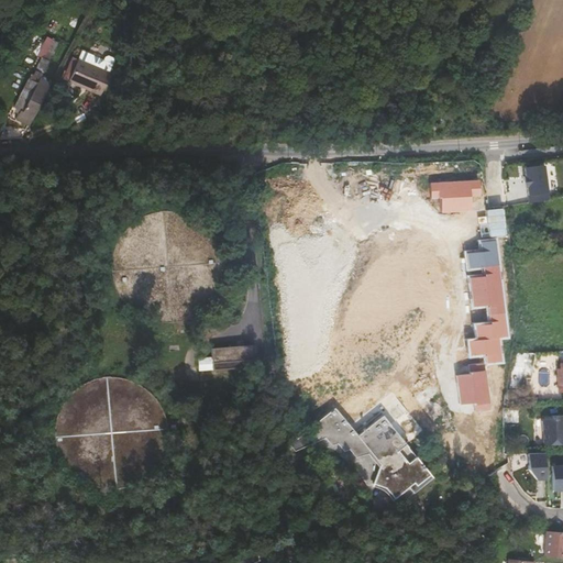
[(147,39),(161,44),(164,36),(151,31),(147,39)]
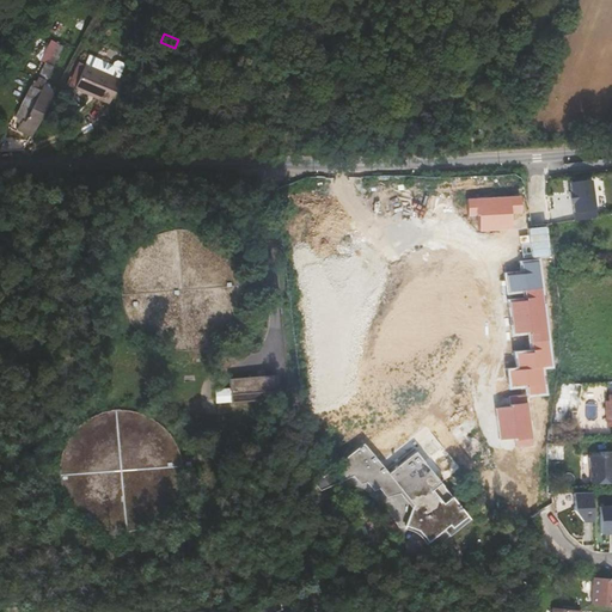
[(91,50),(81,74),(117,87),(127,63),(124,62),(129,50),(127,47),(122,44),(120,46),(117,49),(106,44),(106,46),(95,40),(93,40),(90,47),(92,48),(91,50)]
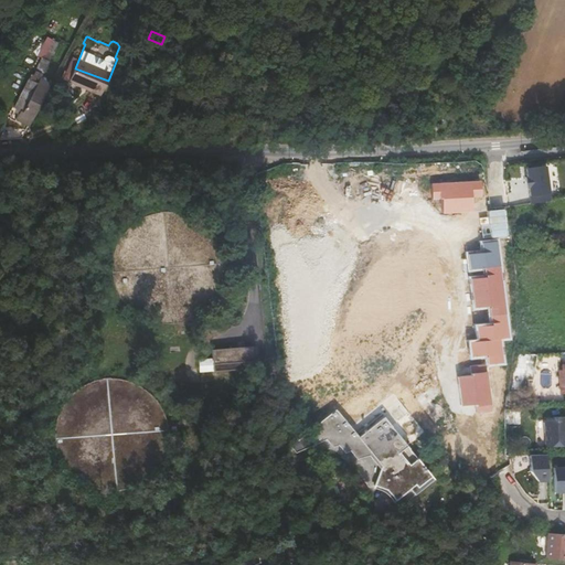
[(72,56),(64,78),(68,80),(77,59),(72,56)]
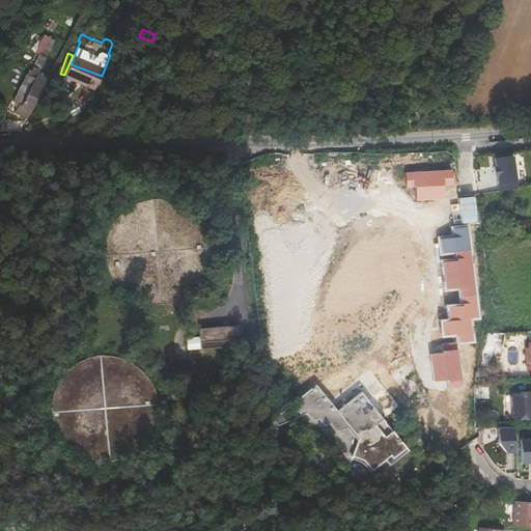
[(43,107),(62,65),(43,57),(27,88),(32,91),(28,101),(43,107)]
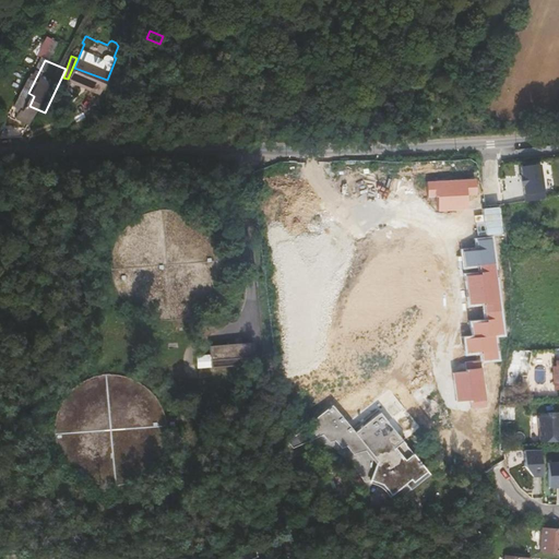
[(37,130),(42,119),(23,111),(14,129),(37,130)]
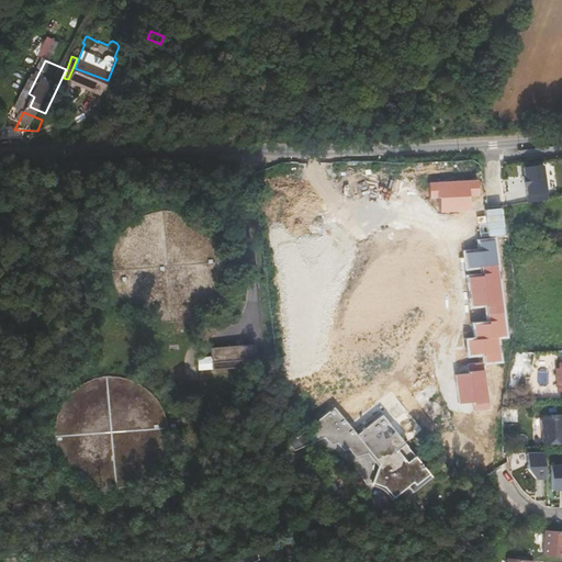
[(527,193),(546,190),(542,164),(524,166),(525,175),(523,175),(524,184),(526,184),(527,193)]
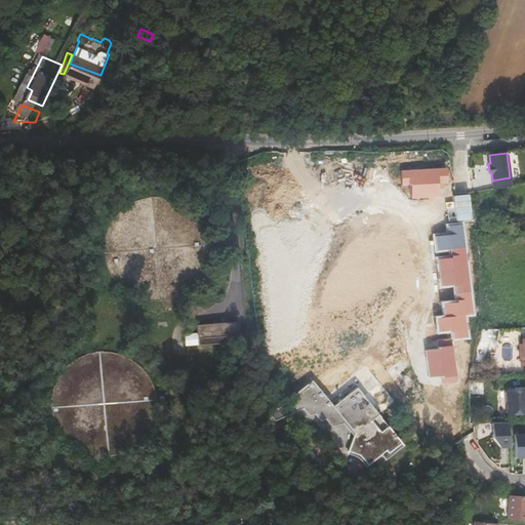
[(449,154),(440,154),(441,165),(450,164),(449,154)]
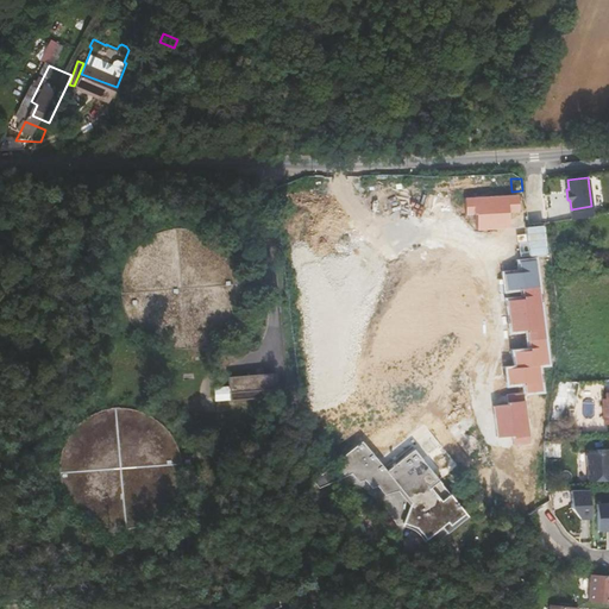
[(520,195),(465,199),(466,217),(479,215),(481,231),(512,228),(510,213),(521,212),(520,195)]
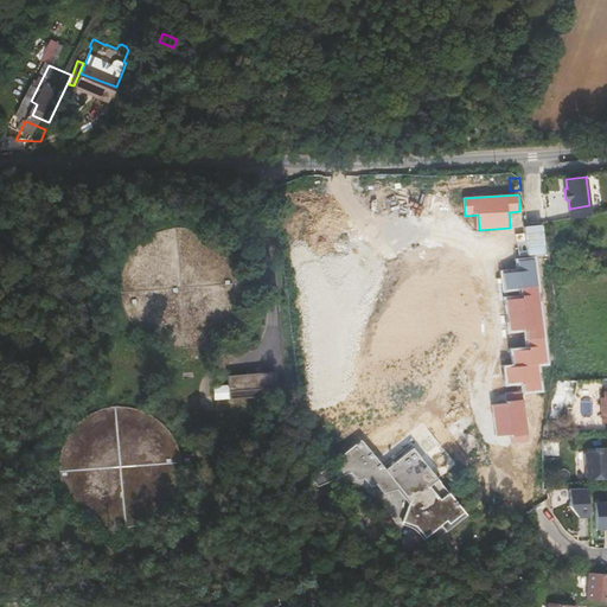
[(199,353),(208,350),(218,343),(228,333),(235,323),(240,310),(241,305),(241,299),(254,298),(251,275),(238,276),(234,264),(227,254),(222,249),(216,244),(210,240),(202,236),(193,234),(186,232),(177,232),(171,234),(158,236),(146,242),(136,249),(131,255),(126,263),(120,275),(119,283),(117,294),(117,299),(120,314),(123,320),(131,333),(139,340),(148,347),(160,353),(170,356),(184,357),(199,353)]
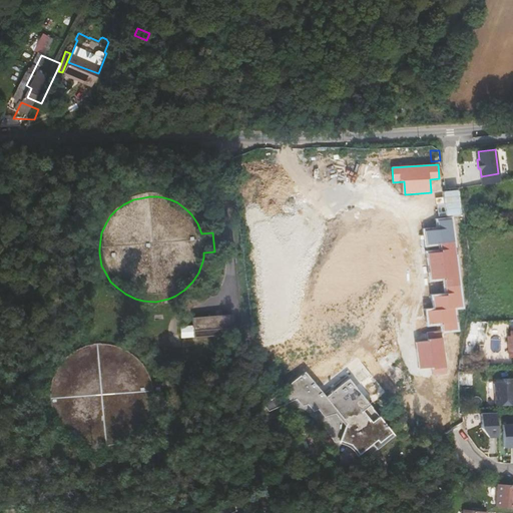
[(453,217),(439,219),(440,228),(426,231),(428,244),(456,240),(453,217)]
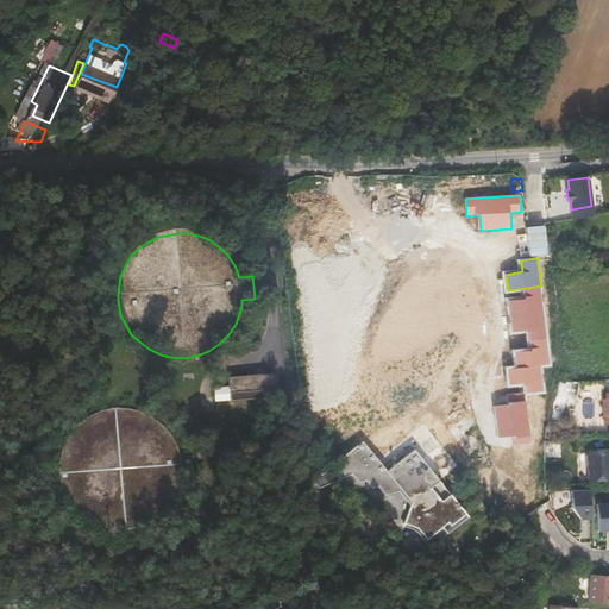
[(541,290),(526,292),(526,300),(509,301),(514,332),(531,331),(532,341),(547,339),(541,290)]
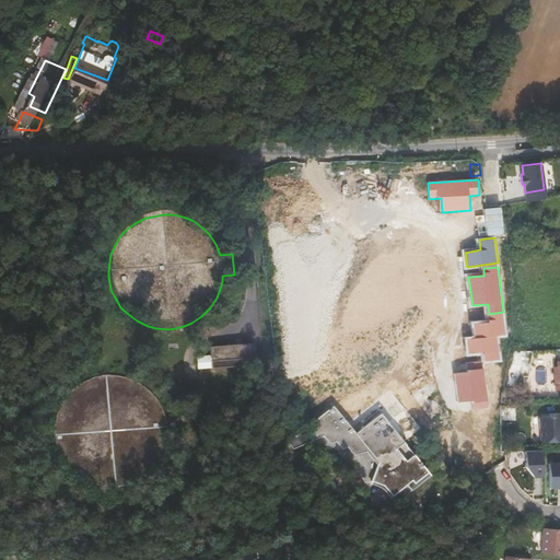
[(503,314),(490,315),(490,323),(475,324),(476,338),(468,339),(469,354),(485,353),(485,361),(500,360),(498,336),(505,335),(503,314)]
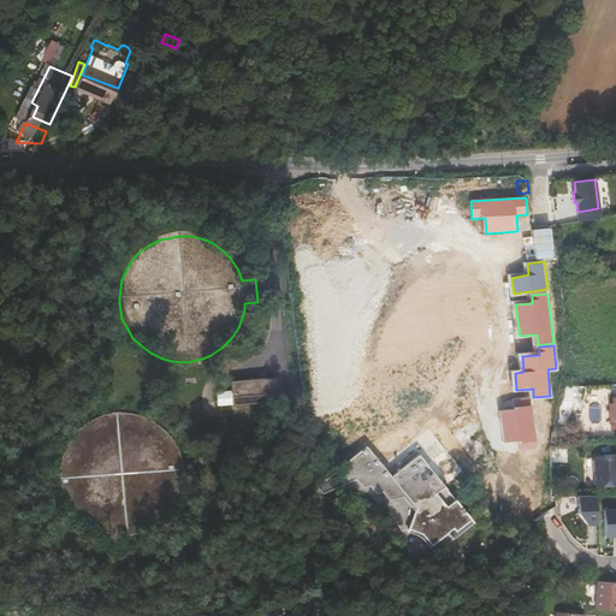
[(278,375),(232,380),(234,396),(279,391),(278,375)]
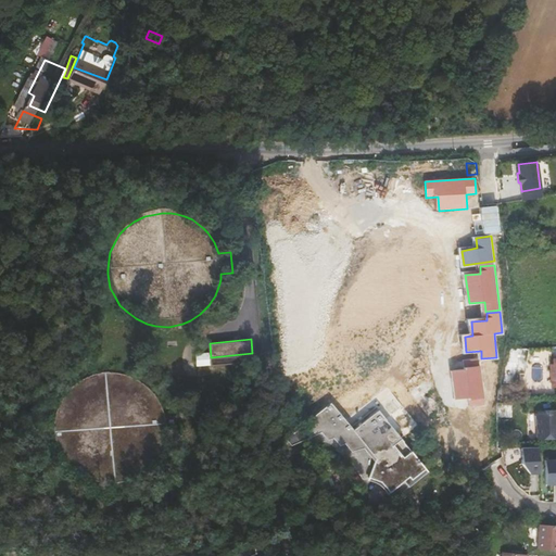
[(509,371),(526,371),(533,348),(521,349),(509,371)]
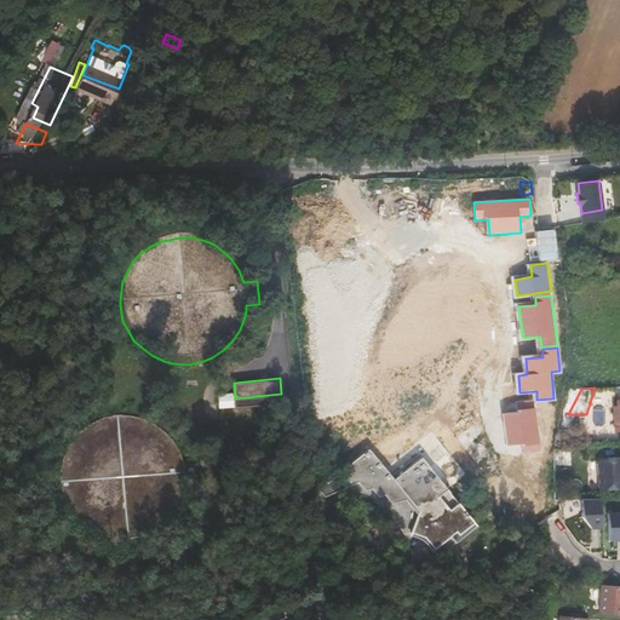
[(518,412),(504,413),(507,446),(526,443),(526,446),(539,445),(534,401),(518,403),(518,412)]
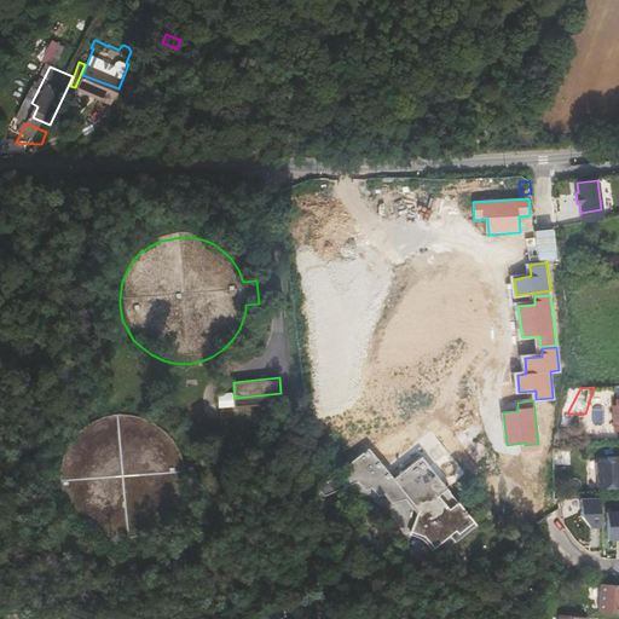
[(446,489),(445,486),(449,486),(420,456),(409,464),(392,478),(368,446),(343,466),(322,481),(325,486),(343,473),(348,478),(353,474),(360,484),(366,480),(375,491),(379,487),(381,491),(386,497),(404,492),(417,508),(410,527),(416,530),(421,533),(424,536),(429,542),(431,545),(432,550),(470,519),(446,489)]
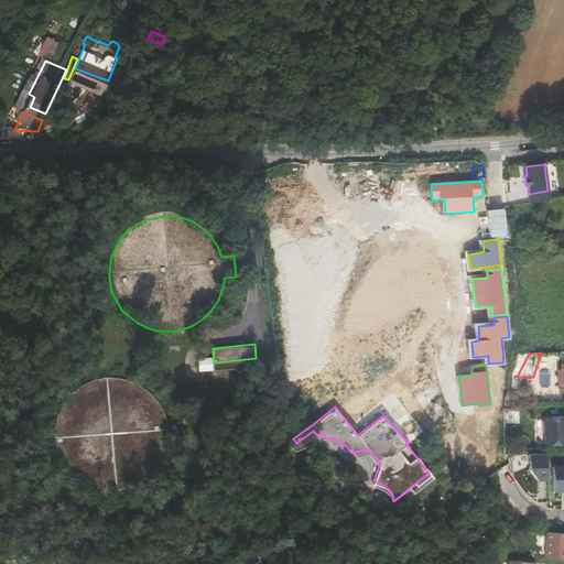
[(563,414),(552,415),(552,418),(542,419),(544,445),(563,444),(563,414)]
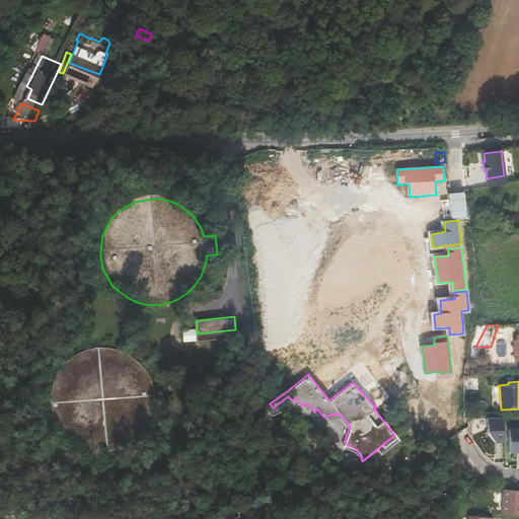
[(496,441),(504,441),(503,417),(488,418),(489,432),(496,441)]
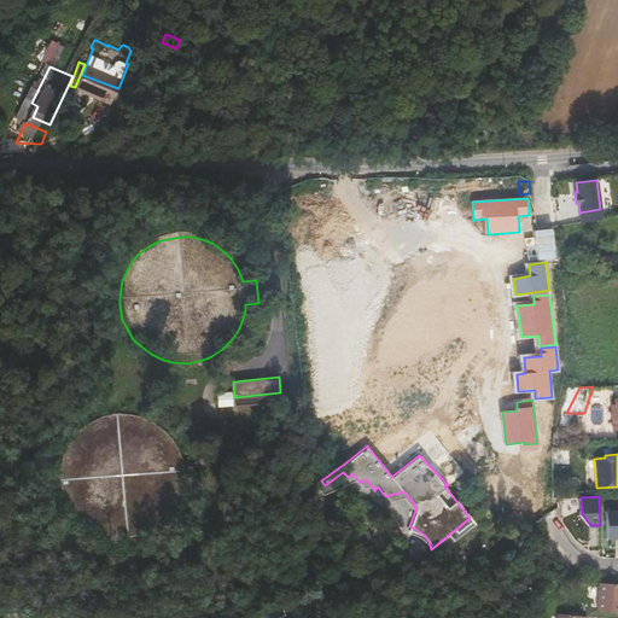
[(608,538),(617,537),(617,509),(607,511),(608,538)]
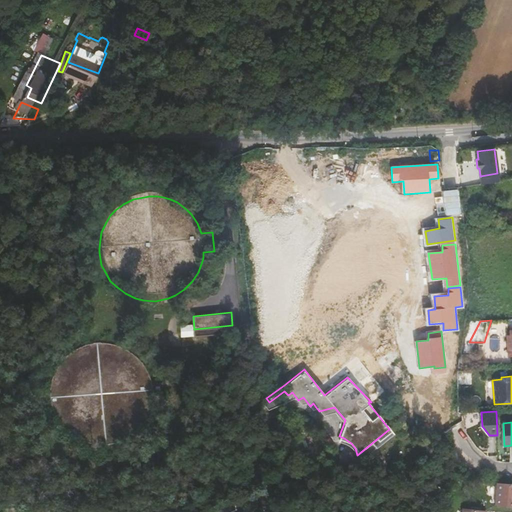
[(511,479),(496,479),(495,501),(511,502),(511,479)]
